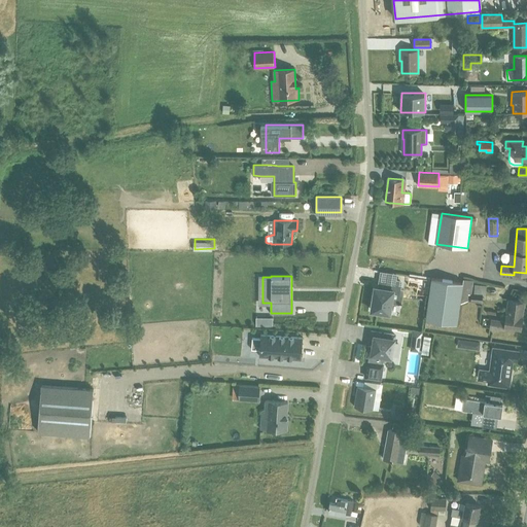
[(374,294),(372,310),(378,311),(387,313),(390,313),(391,303),(400,304),(403,289),(399,288),(400,281),(381,278),(380,280),(379,287),(376,287),(375,294),(374,294)]
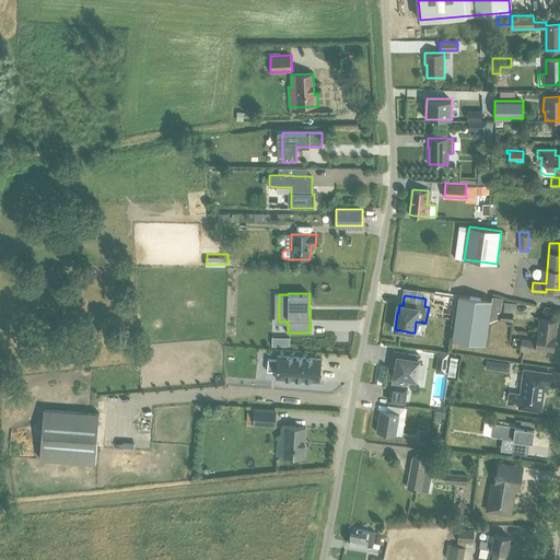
[(492,300),(459,295),(453,339),(486,343),(489,322),(490,322),(497,319),(498,313),(501,313),(501,312),(502,312),(503,299),(492,296),(492,300)]
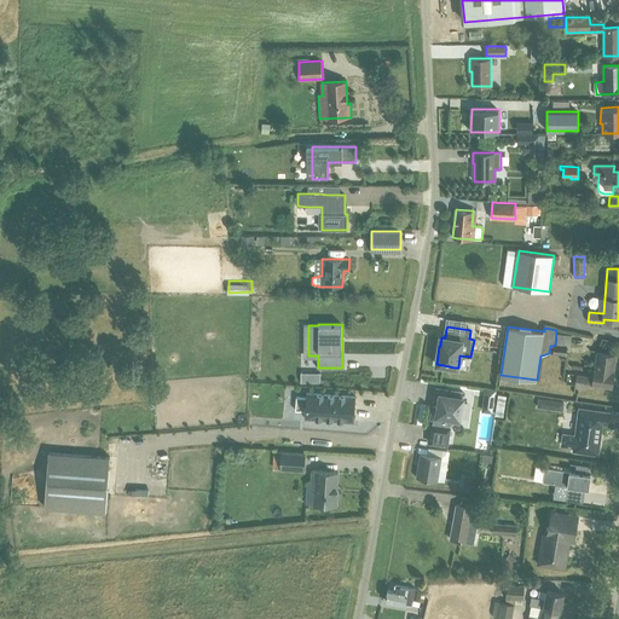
[(557,346),(572,347),(572,336),(559,335),(557,346)]
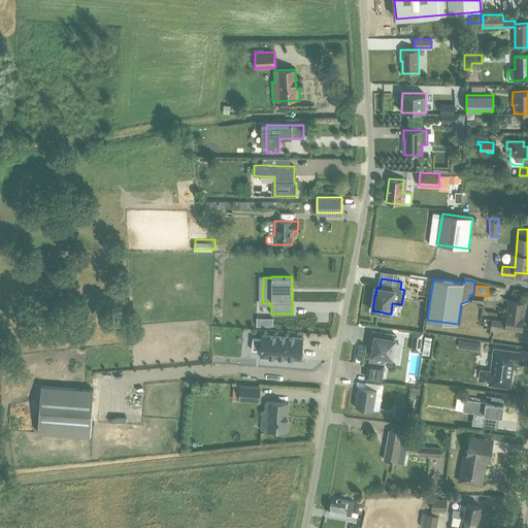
[(472,295),(472,303),(484,304),(484,296),(472,295)]
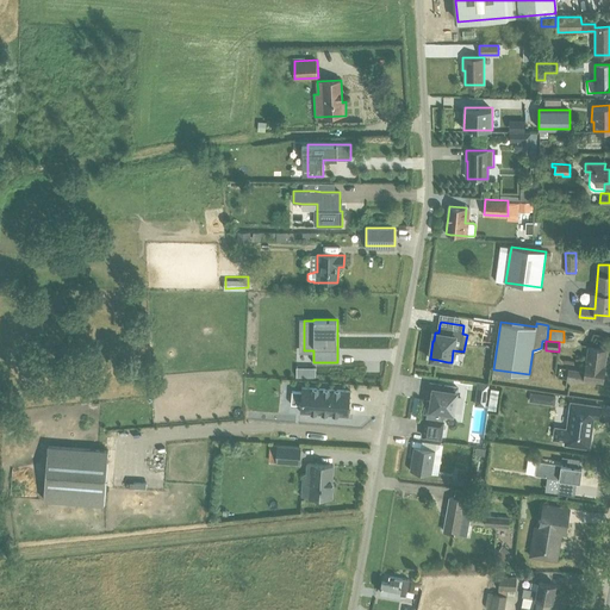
[(608,349),(589,347),(586,363),(584,372),(568,369),(567,379),(584,381),(585,378),(603,380),(605,366),(608,349)]
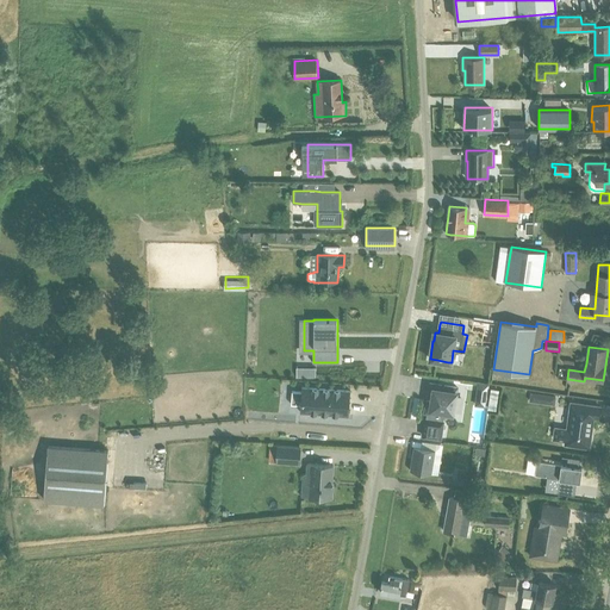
[(427,400),(424,412),(428,412),(424,437),(441,440),(444,416),(453,417),(458,387),(429,383),(428,394),(431,396),(433,396),(431,402),(427,400)]
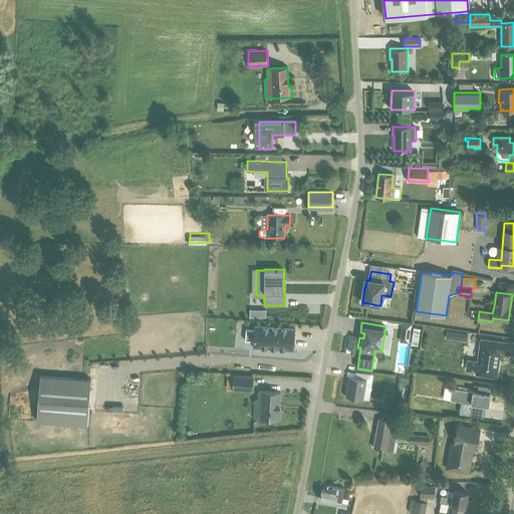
[(411,324),(403,323),(401,341),(409,342),(411,324)]
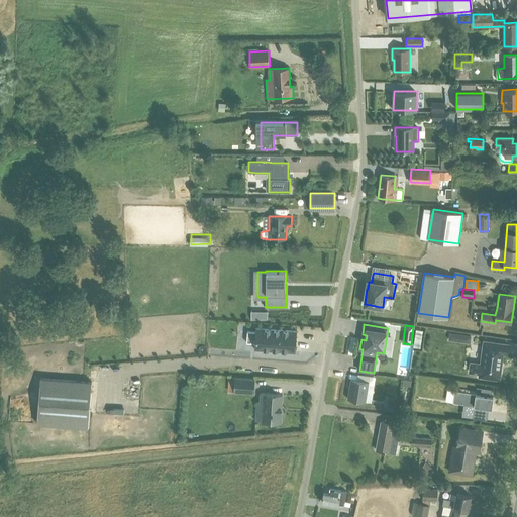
[(248,331),(247,342),(254,343),(254,349),(264,349),(273,350),(273,348),(278,349),(278,351),(289,351),(296,352),(296,340),(297,331),(280,330),(255,328),(255,332),(248,331)]
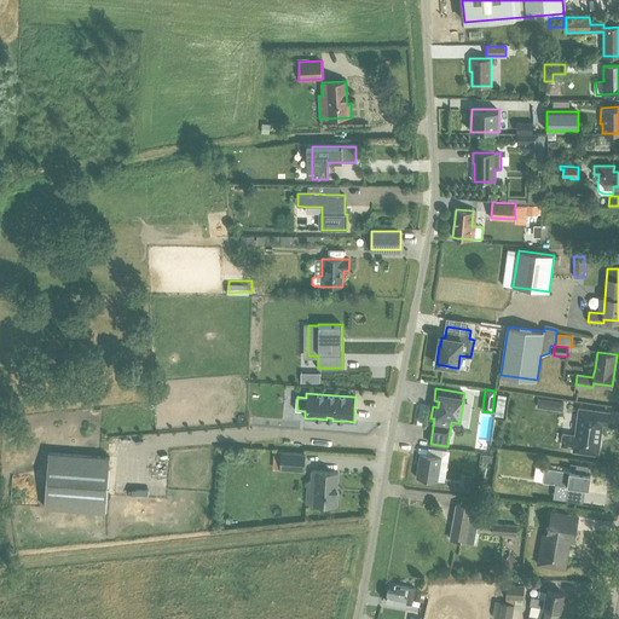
[(497,415),(507,416),(508,393),(498,393),(497,415)]
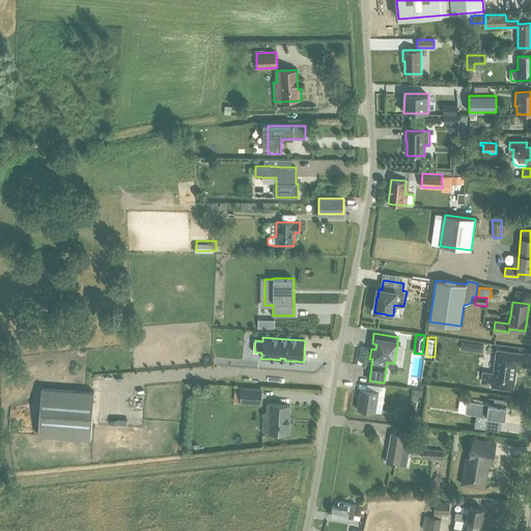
[(460,350),(485,351),(485,340),(462,339),(460,350)]
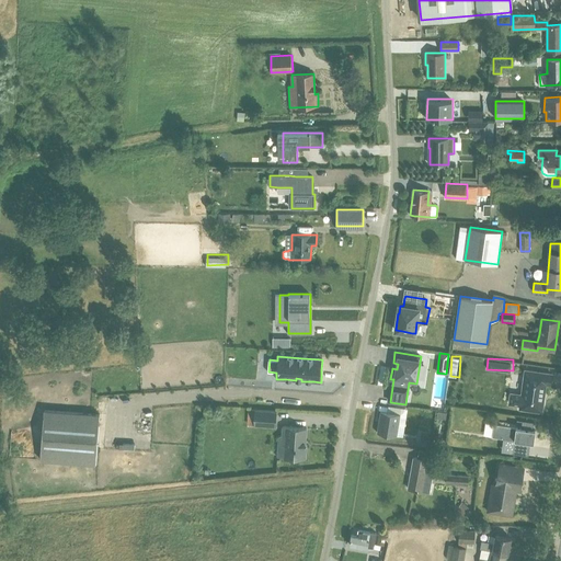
[(545,392),(546,384),(551,384),(551,379),(552,375),(525,370),(524,380),(522,396),(516,395),(511,393),(511,399),(510,403),(515,404),(521,405),(521,409),(541,412),(544,401),(545,392)]
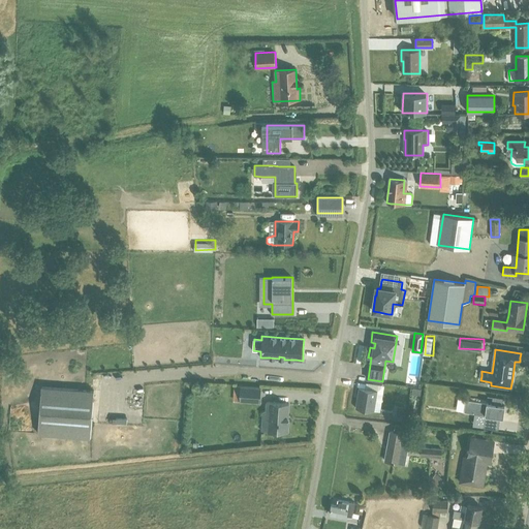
[(41,385),(37,434),(90,438),(94,390),(41,385)]
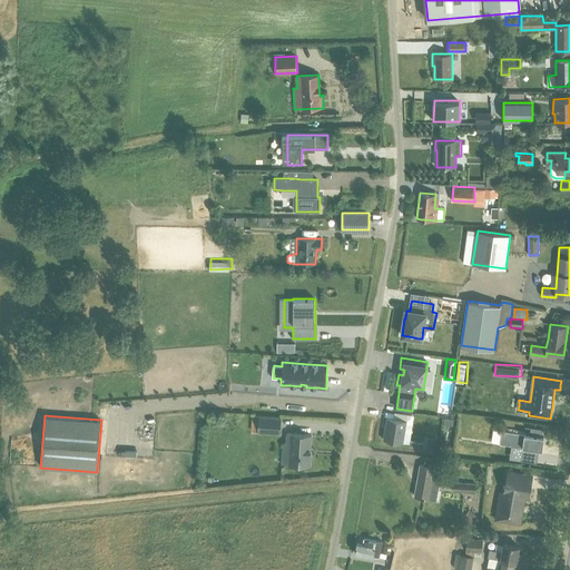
[(281,433),(282,418),(252,415),(252,431),(281,433)]
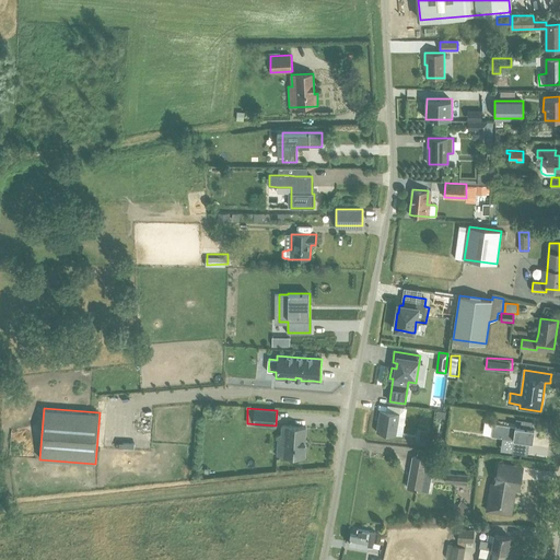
[(380,410),(376,432),(396,435),(399,413),(380,410)]
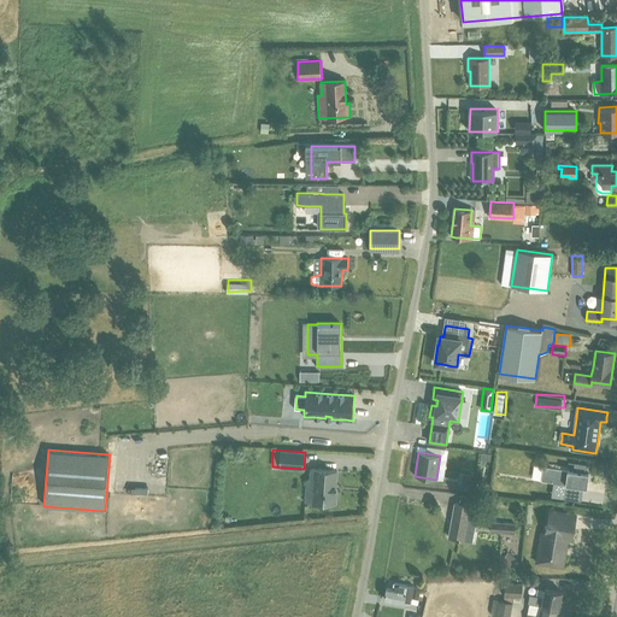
[(588,480),(589,474),(586,472),(586,468),(587,464),(576,463),(575,462),(574,466),(574,471),(558,469),(544,466),(542,472),(541,480),(556,482),(565,483),(564,495),(563,498),(581,501),(582,495),(583,487),(587,487),(588,480)]
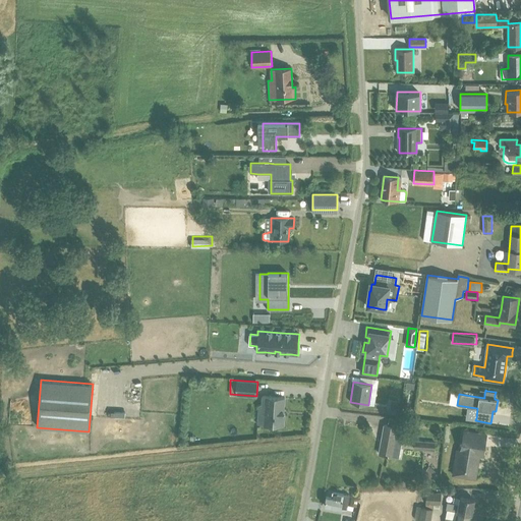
[(285,415),(284,415),(285,398),(263,396),(262,408),(265,408),(263,424),(284,426),(285,415)]
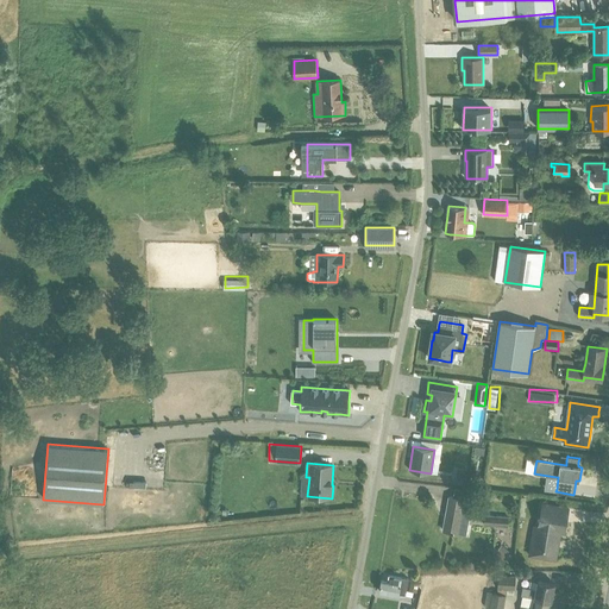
[(470,514),(462,512),(464,500),(450,497),(444,531),(466,534),(470,514)]
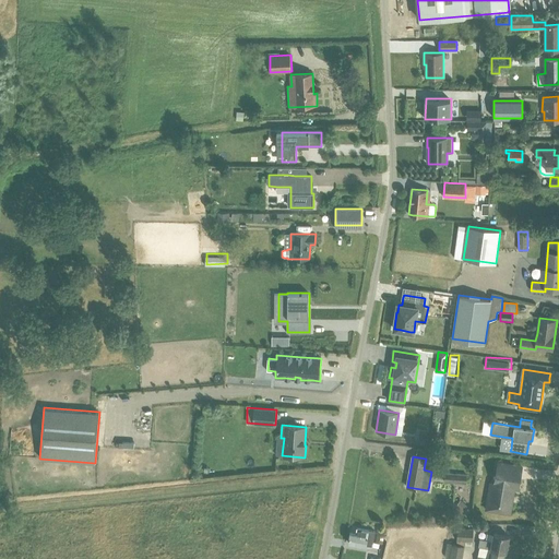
[(512,499),(514,488),(518,489),(522,467),(498,463),(495,484),(491,484),(486,509),(508,513),(510,499),(512,499)]
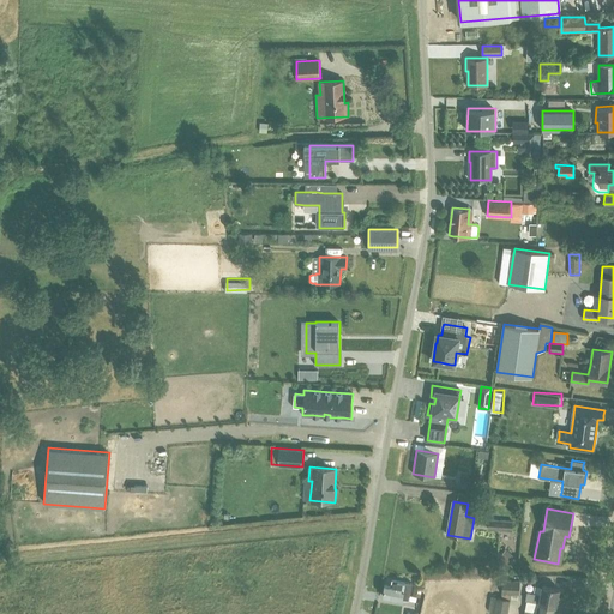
[(512,531),(513,522),(489,519),(488,529),(512,531)]
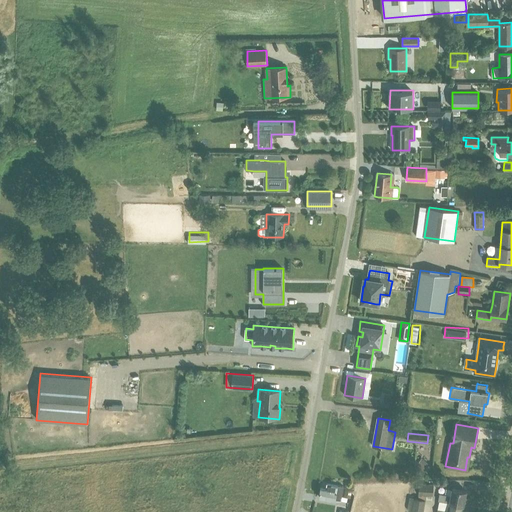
[(422,457),(416,463),(422,469),(428,463),(422,457)]
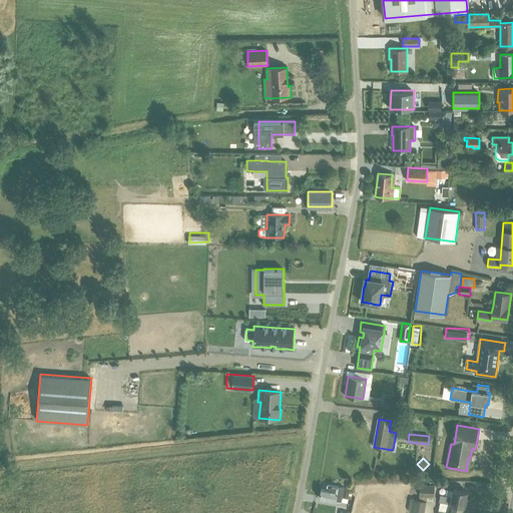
[(342,501),(344,487),(328,484),(327,490),(322,489),(320,497),(342,501)]
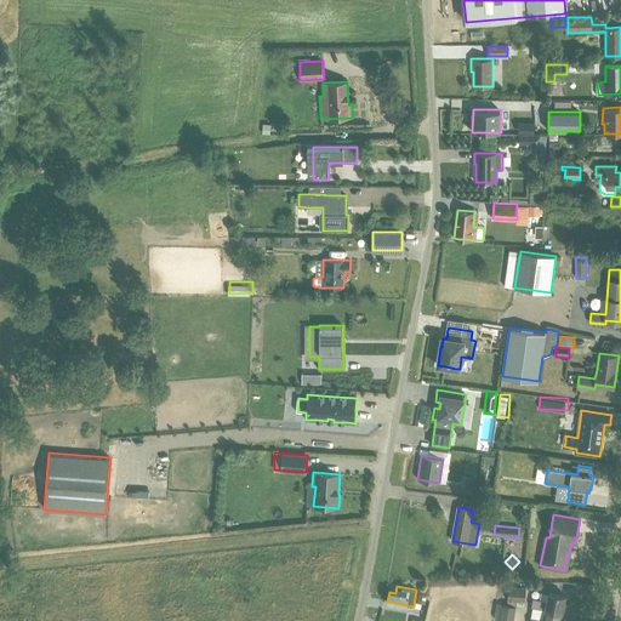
[(420,588),(417,602),(425,603),(427,590),(427,587),(420,586),(420,588)]
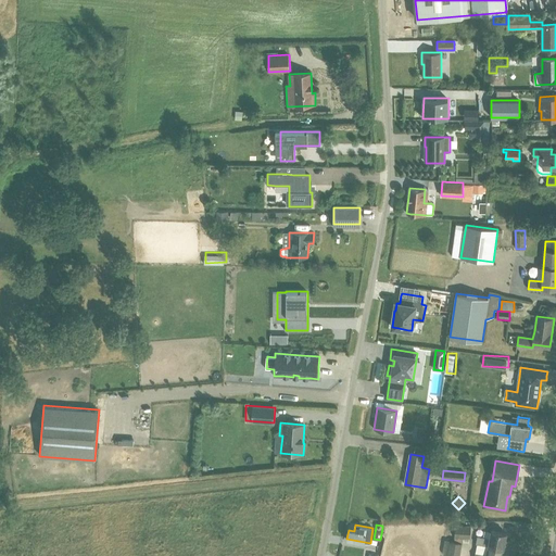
[(455,542),(462,543),(468,543),(469,538),(470,538),(470,527),(455,526),(455,542)]
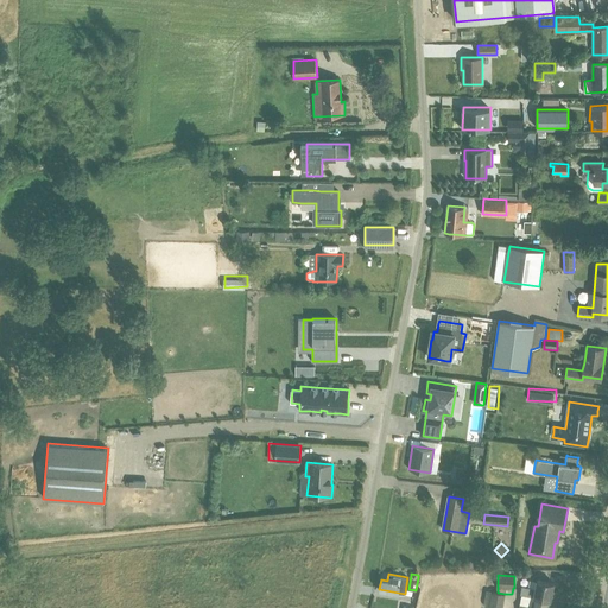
[(523,586),(520,594),(521,595),(534,596),(551,600),(553,583),(537,580),(537,581),(530,580),(529,587),(523,586)]
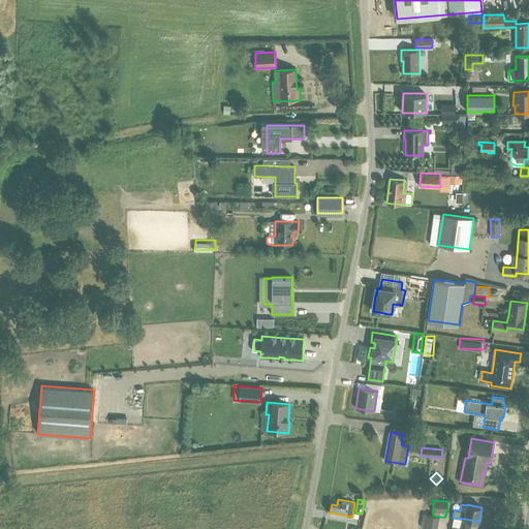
[(437,528),(439,517),(433,516),(423,514),(421,527),(430,528),(437,528)]
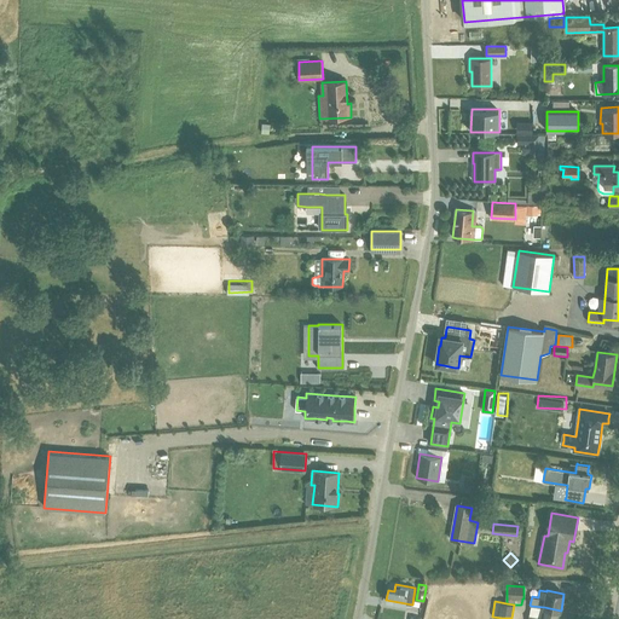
[(544,607),(531,606),(528,618),(559,618),(561,611),(544,607)]
